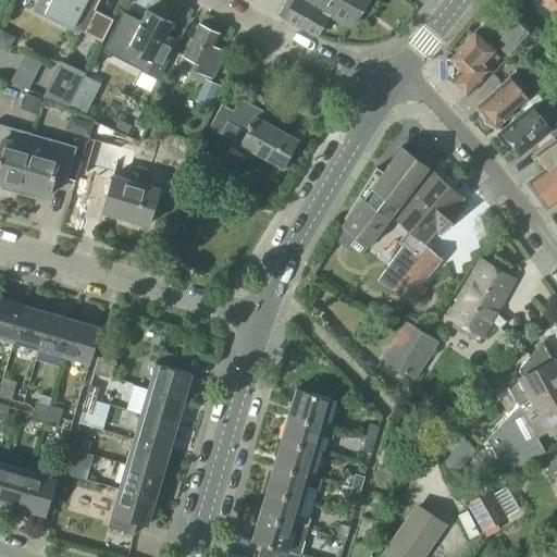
[(47,0),(49,1),(44,13),(101,42),(111,24),(89,12),(95,0),(47,0)]
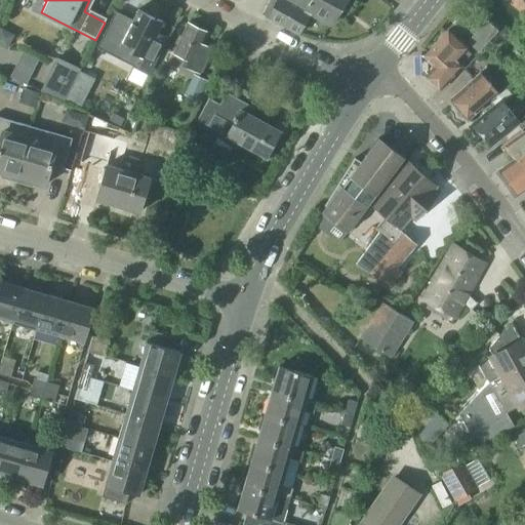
[(268,18),(297,35),(309,15),(328,26),(346,0),(284,0),(283,0),(269,0),(261,14),(268,18)]
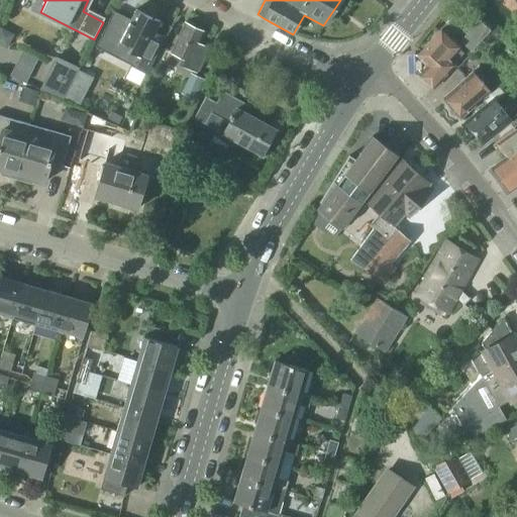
[(516,0),(498,0),(516,14),(516,0)]
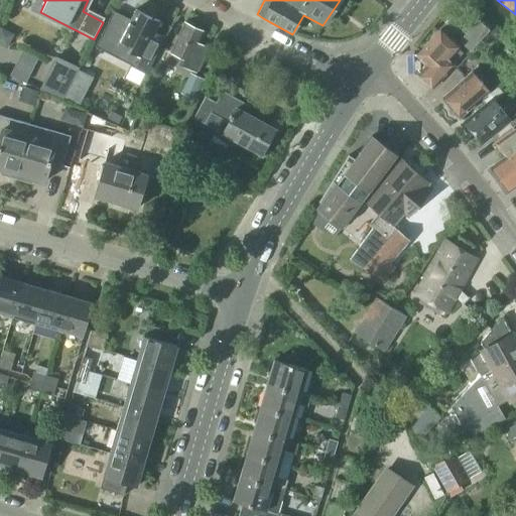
[(99,49),(146,74),(164,38),(154,32),(159,22),(135,9),(130,20),(117,13),(99,49)]
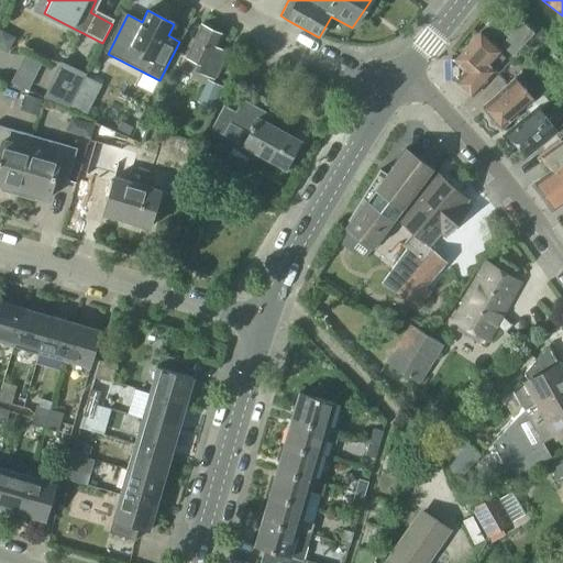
[(497,22),(506,30),(503,33),(507,37),(500,45),(512,56),(532,34),(508,11),(497,22)]
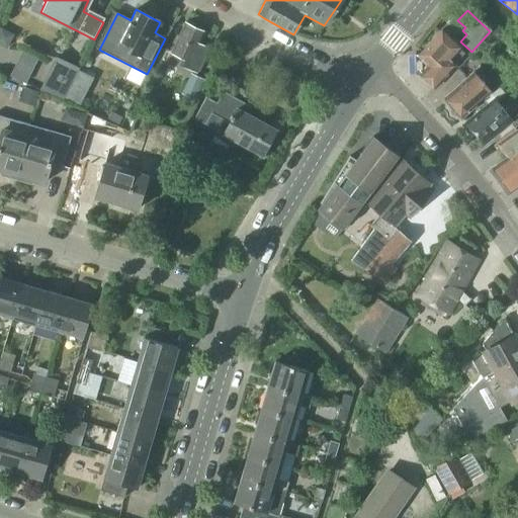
[(184,23),(171,53),(182,59),(179,65),(196,73),(207,50),(198,45),(204,32),(184,23)]
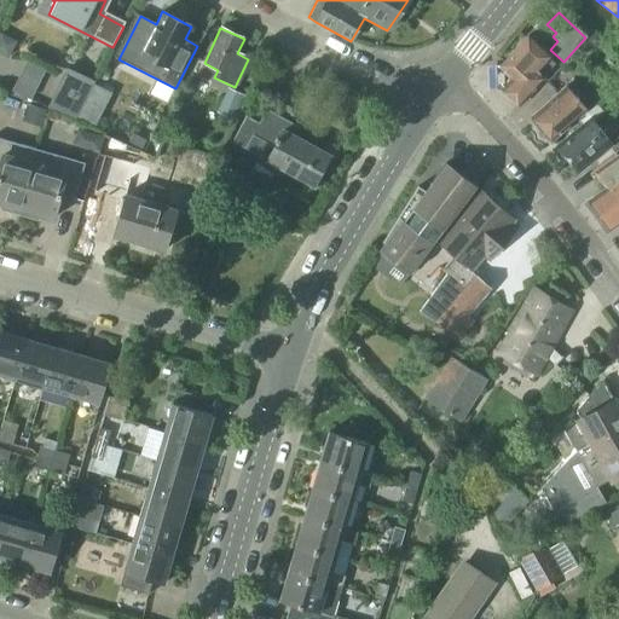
[(17,44),(0,34),(0,53),(9,58),(17,44)]
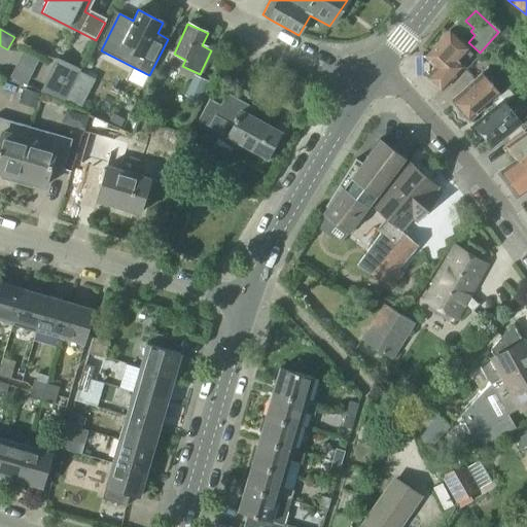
[(498,37),(504,43),(511,37),(504,30),(498,37)]
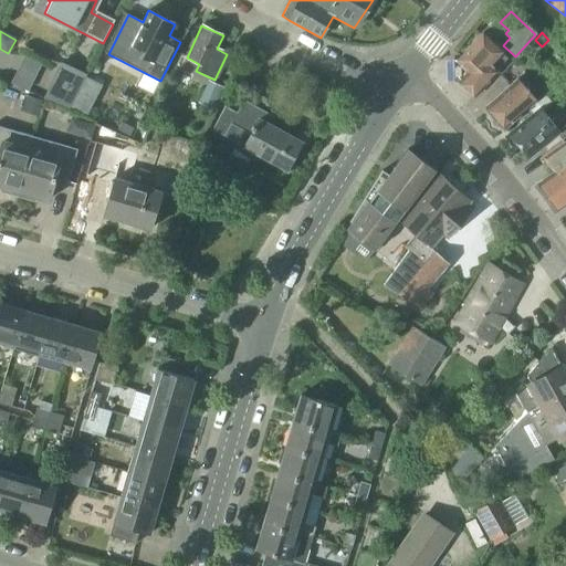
[(483,33),(478,39),(472,38),(464,45),(467,51),(457,61),(452,61),(453,82),(458,82),(473,96),(496,72),(495,72),(506,59),(500,52),(502,50),(483,33)]
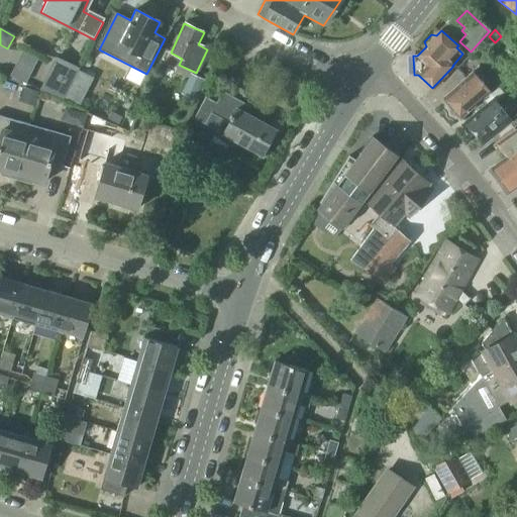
[(23,47),(10,74),(26,82),(39,56),(23,47)]
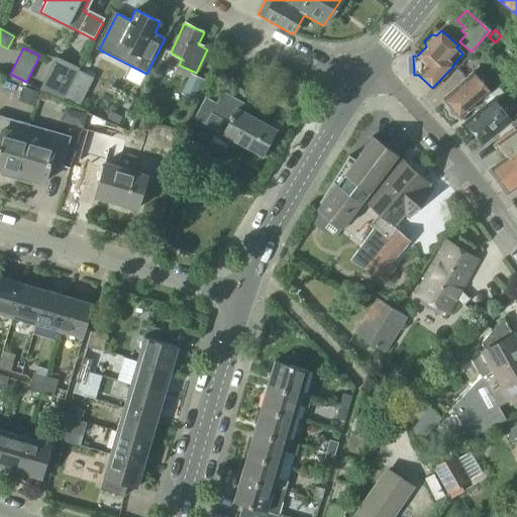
[(56,57),(39,89),(64,100),(79,69),(56,57)]
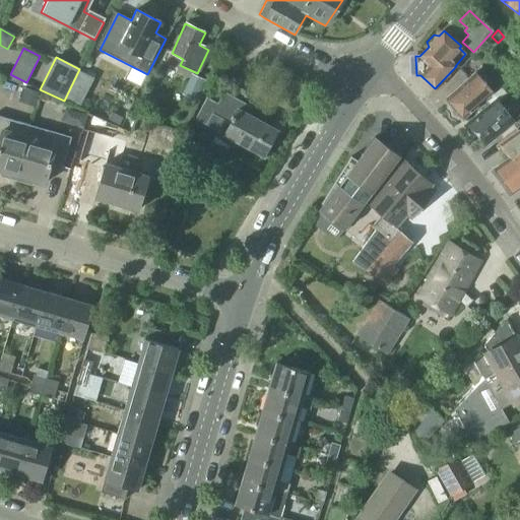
[(461,116),(463,118),(495,89),(482,75),(479,77),(474,72),(463,82),(464,83),(447,99),(455,108),(456,114),(461,116)]
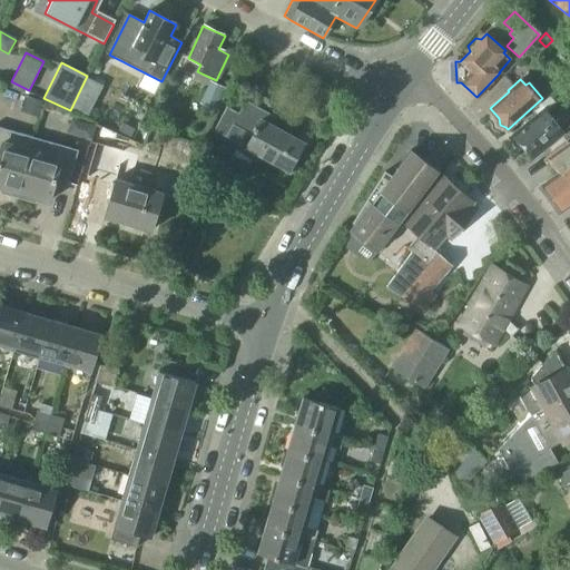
[(198,107),(212,114),(223,89),(209,82),(198,107)]
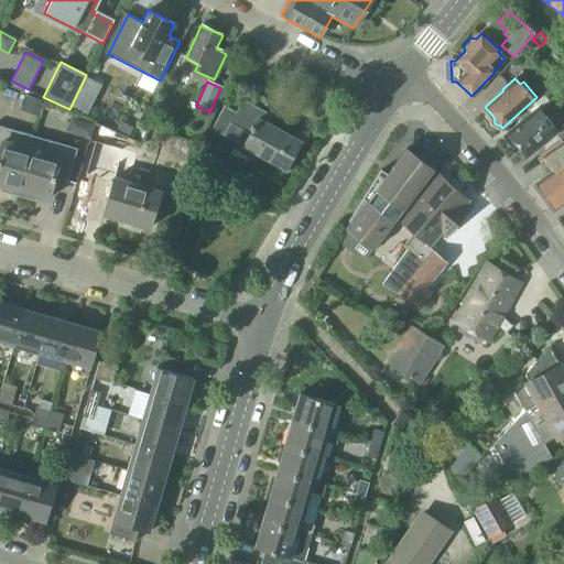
[(39,112),(43,98),(25,93),(21,107),(39,112)]
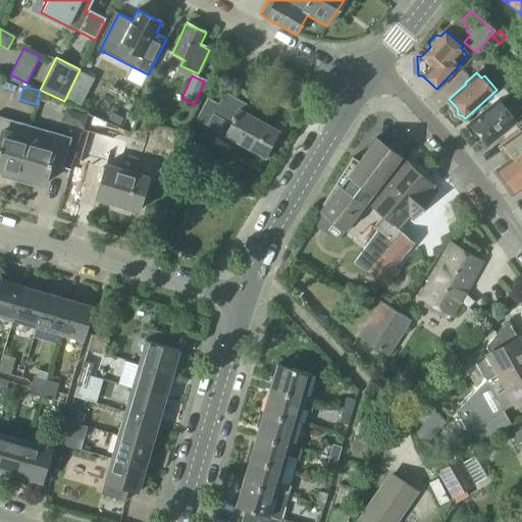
[(509,96),(504,90),(494,97),(501,103),(509,96)]
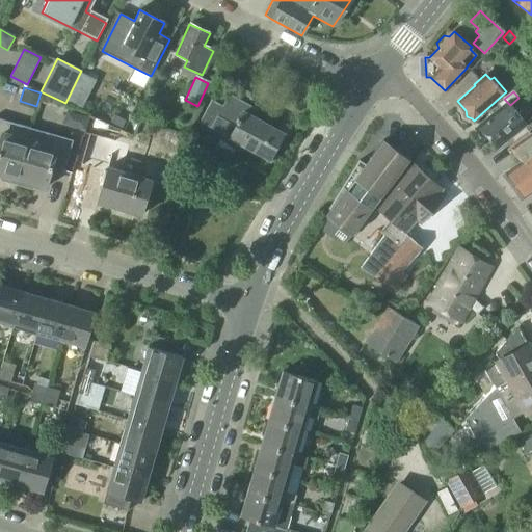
[(200,122),(211,128),(224,136),(231,125),(235,127),(229,138),(269,160),(283,133),(254,117),(258,110),(229,96),(230,95),(229,95),(222,106),(211,100),(200,122)]
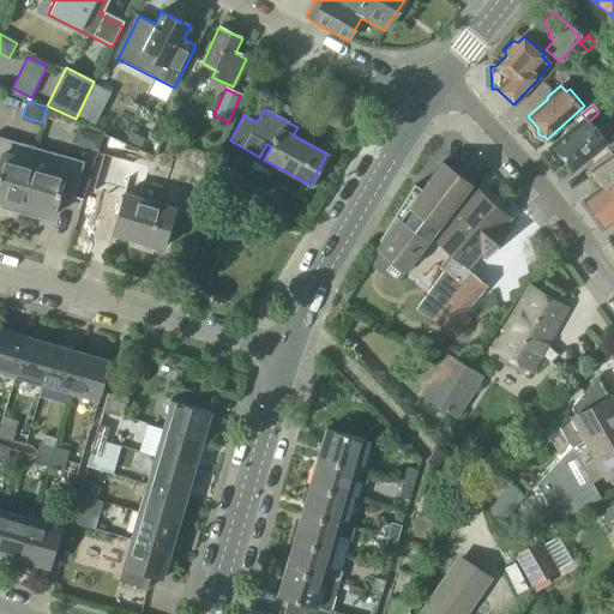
[(555,149),(554,154),(559,158),(564,160),(573,170),(603,145),(609,152),(613,148),(613,122),(599,134),(585,119),(553,145),(555,149)]
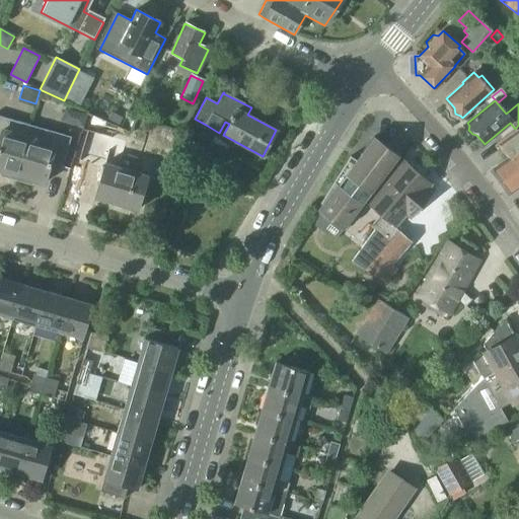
[(68,108),(64,119),(82,125),(85,114),(68,108)]
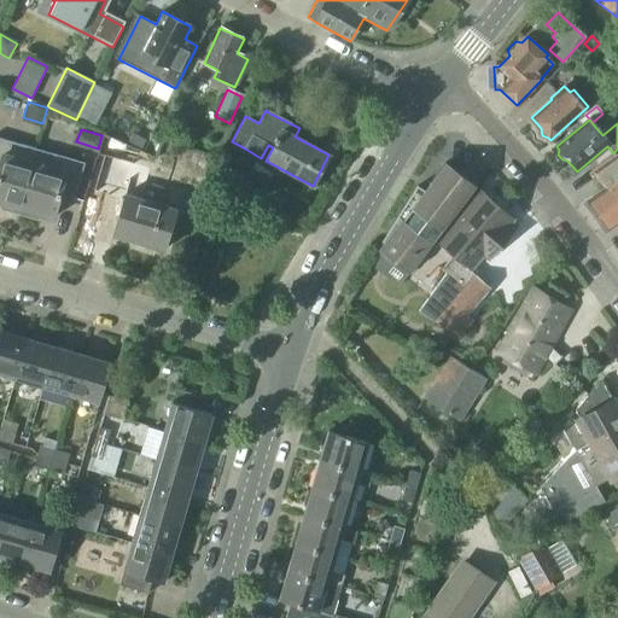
[(145,140),(132,134),(128,143),(141,149),(145,140)]
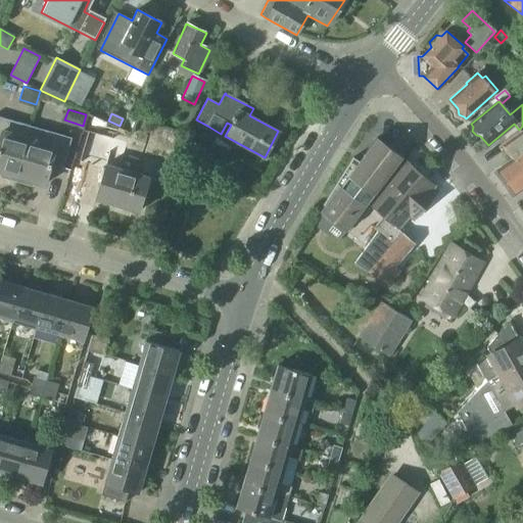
[(1,177),(7,178),(22,125),(0,117),(0,172),(3,173),(1,177)]
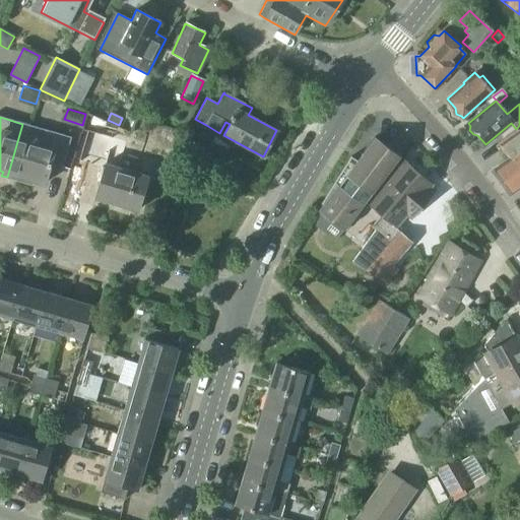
[(22,124),(7,177),(30,184),(33,180),(45,184),(45,183),(50,165),(62,168),(70,137),(22,124)]
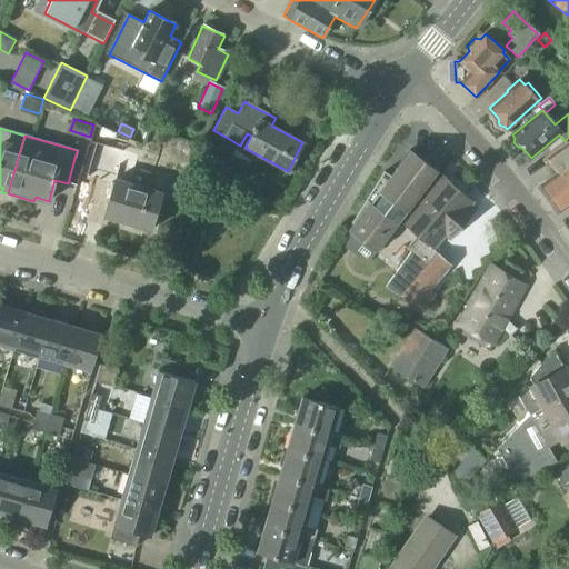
[(540,185),(561,212),(568,206),(568,142),(546,159),(556,173),(540,185)]
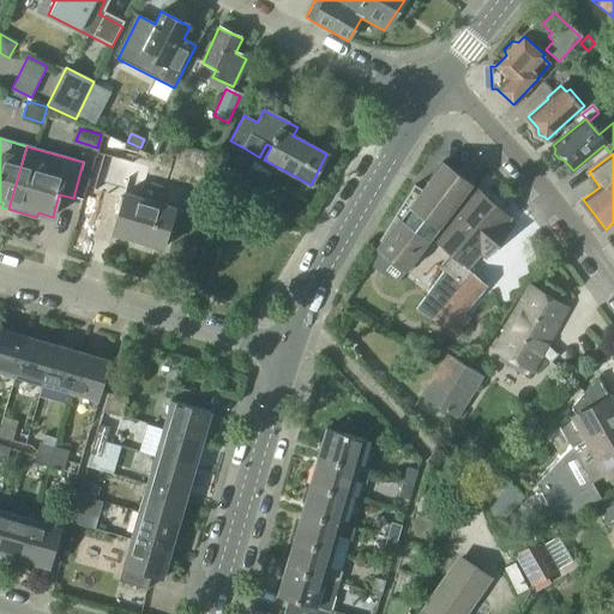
[(112,234),(162,250),(174,209),(139,198),(149,168),(103,155),(94,190),(122,199),(112,234)]
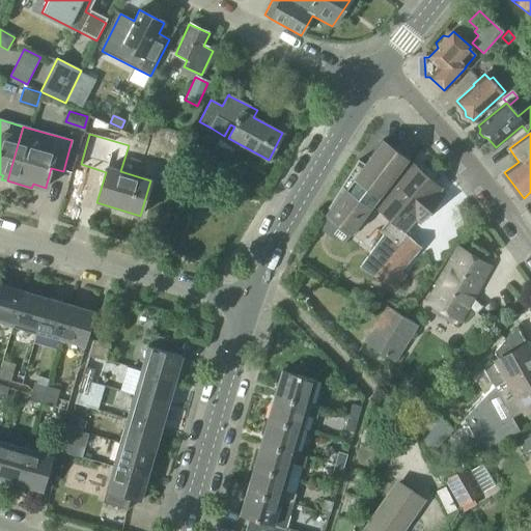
[(330,210),(326,215),(326,216),(353,234),(409,160),(382,140),(363,164),(358,160),(328,208),(330,210)]
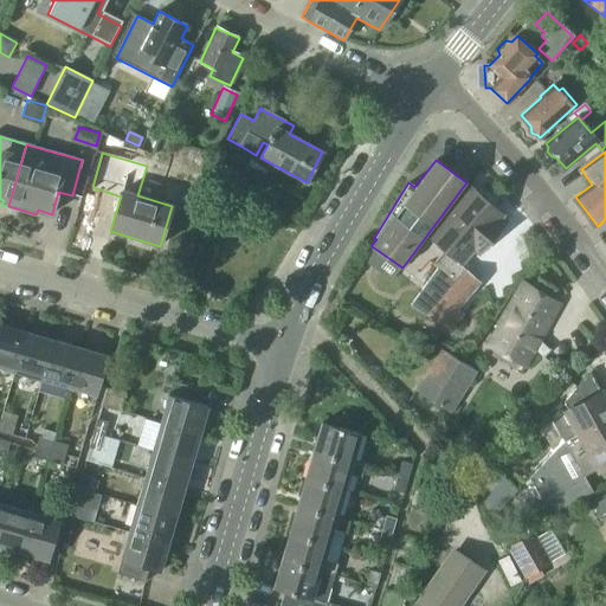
[(470,189),(430,236),(452,256),(439,271),(437,269),(411,305),(450,331),(463,315),(457,309),(479,282),(459,265),(474,249),(478,253),(501,226),(496,223),(502,216),(487,204),(484,198),(479,193),(474,192),(470,189)]
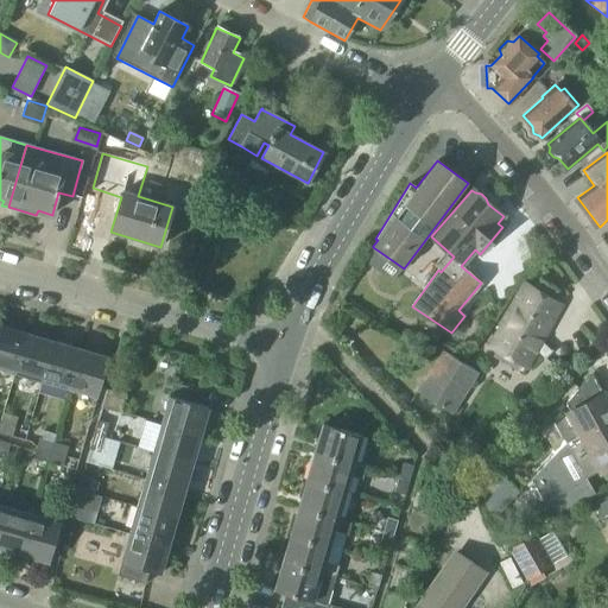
[(375,268),(363,261),(354,276),(366,284),(375,268)]
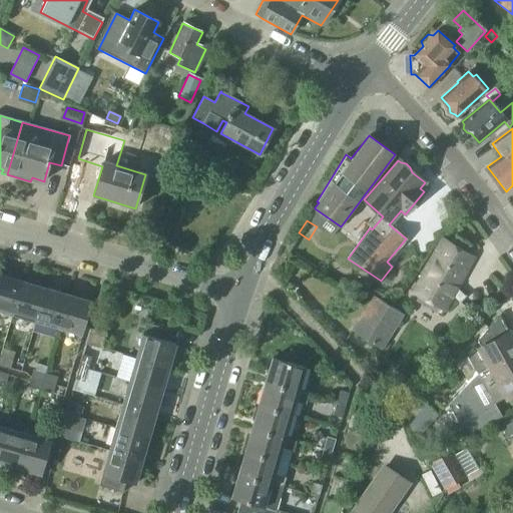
[(412,294),(444,312),(452,297),(459,303),(465,297),(461,293),(456,289),(473,258),(442,239),(412,294)]
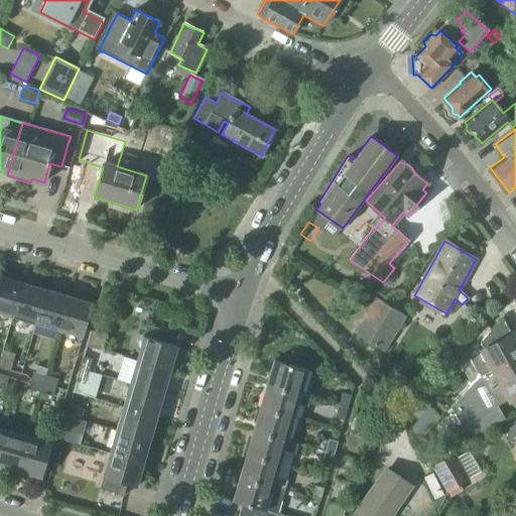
[(0,312),(12,316),(22,283),(0,276),(0,312)]
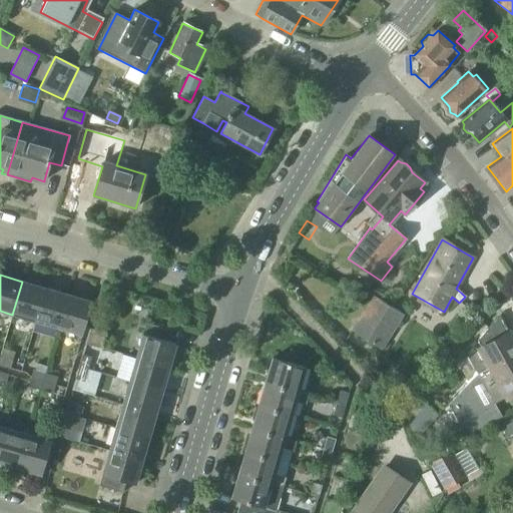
[(12,315),(35,322),(45,289),(22,282),(12,315)]
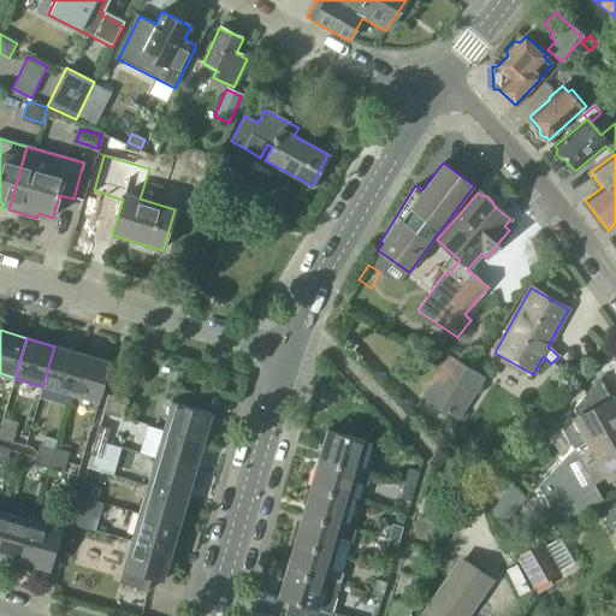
[(42,386),(70,395),(82,355),(54,347),(42,386)]
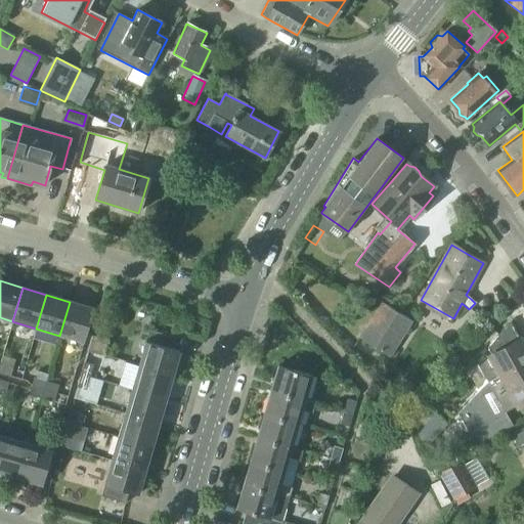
[(70,302),(59,336),(84,343),(93,308),(70,302)]
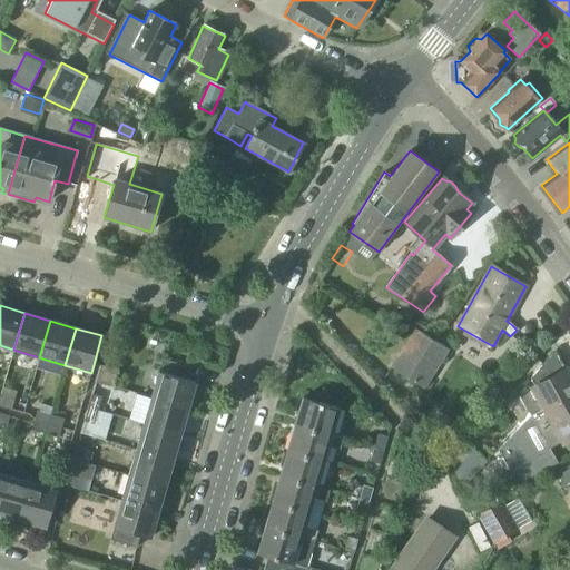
[(391,369),(423,390),(449,351),(416,330),(391,369)]
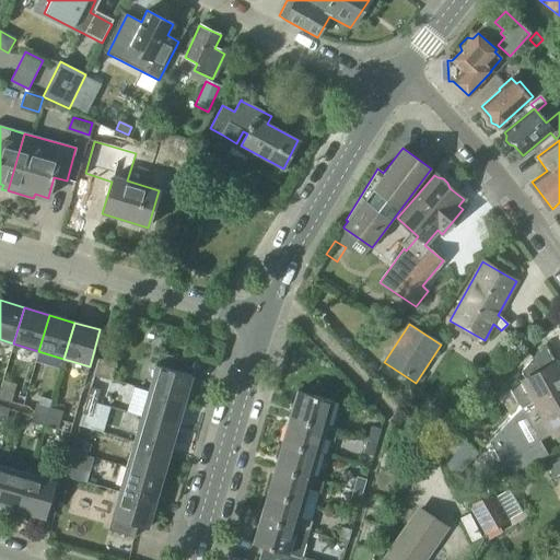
[(520,409),(517,411),(559,386),(559,368),(557,362),(556,361),(552,363),(539,351),(521,372),(525,378),(509,388),(520,409)]
